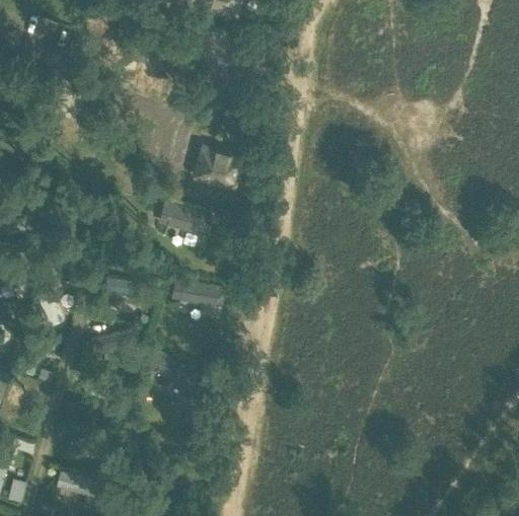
[(193,0),(193,2),(230,12),(232,0),(193,0)]
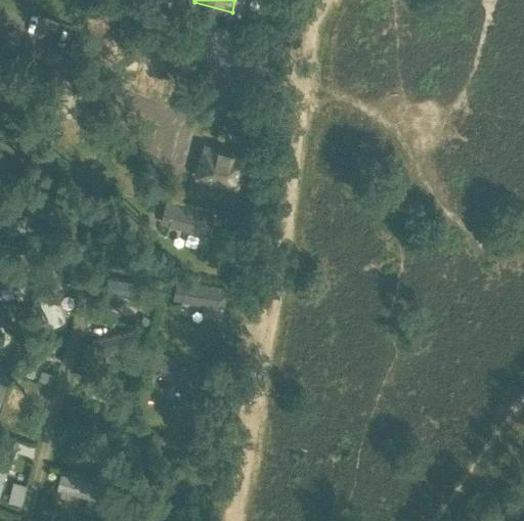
[(197,161),(190,180),(232,192),(243,157),(201,145),(198,148),(194,161),(197,161)]
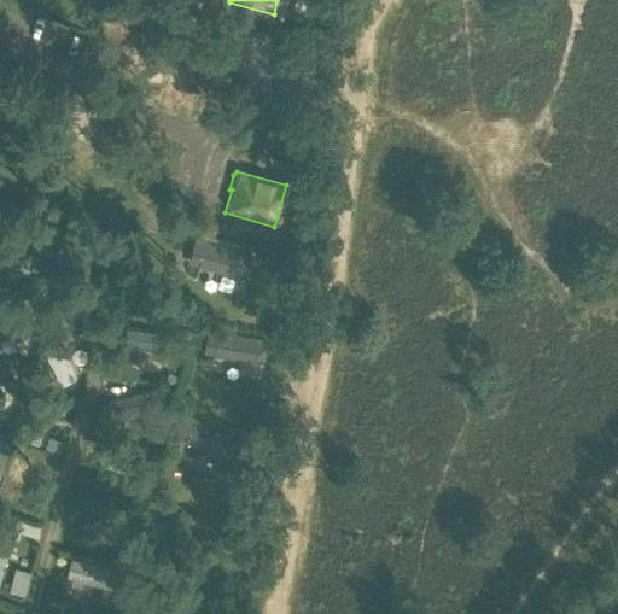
[(196,244),(190,265),(245,280),(250,259),(196,244)]
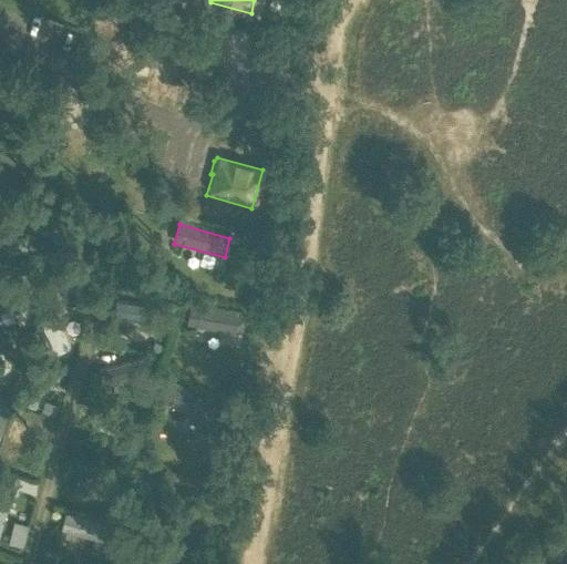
[(30,284),(0,296),(0,314),(37,299),(30,284)]
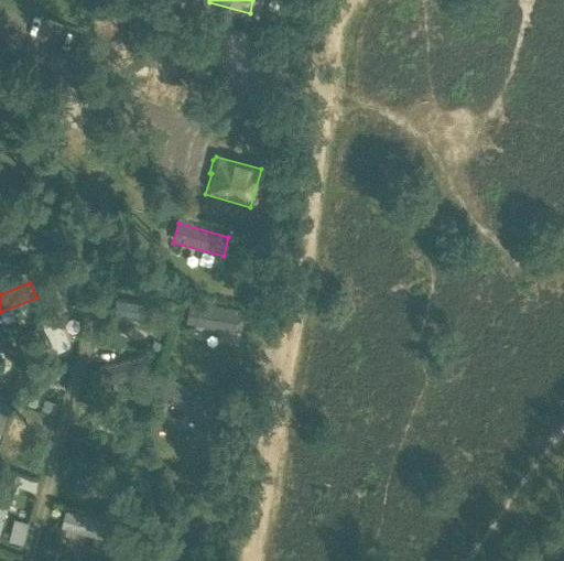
[(116,302),(114,317),(141,320),(140,326),(149,327),(150,321),(163,323),(165,308),(116,302)]
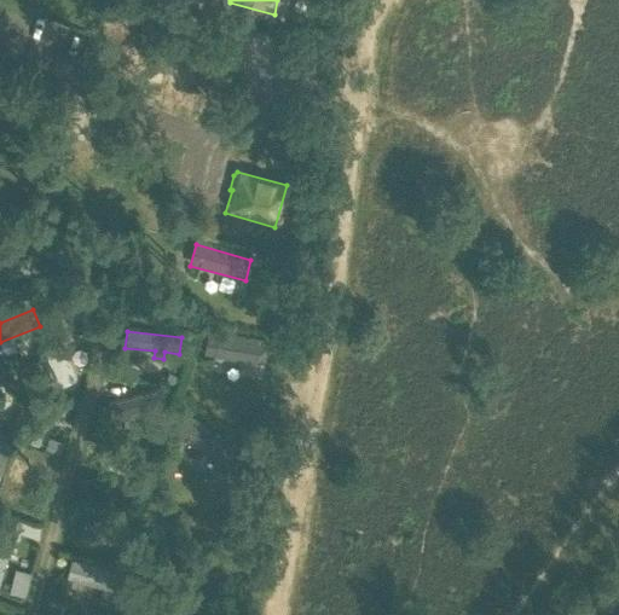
[(209,335),(206,357),(261,366),(266,344),(209,335)]
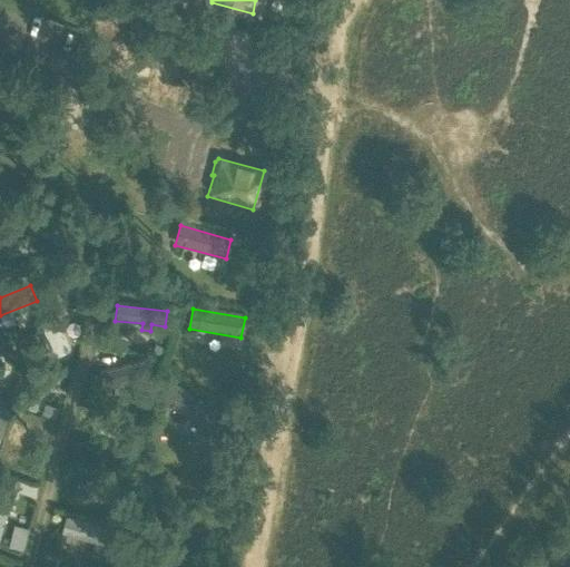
[(55,319),(41,325),(58,359),(71,352),(60,330),(55,319)]
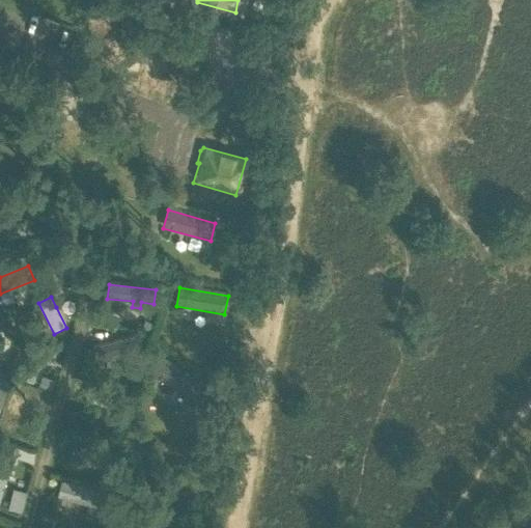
[(152,318),(188,324),(190,311),(155,306),(152,318)]
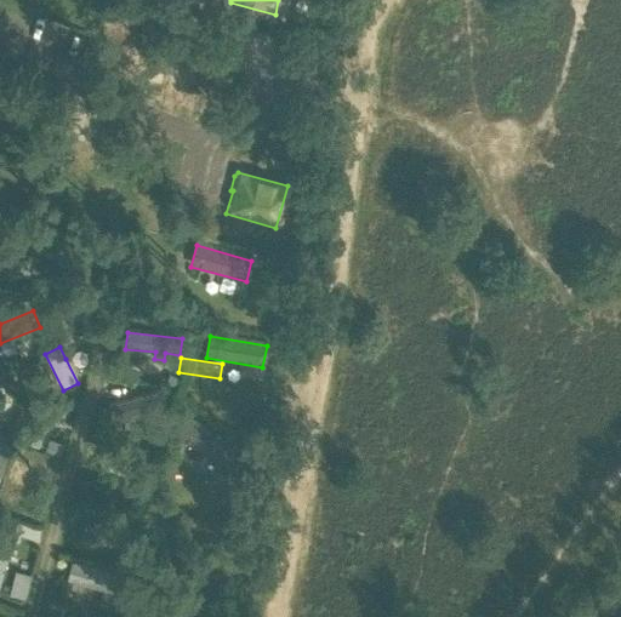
[(161,394),(109,407),(114,426),(129,423),(130,430),(158,423),(155,416),(166,413),(161,394)]
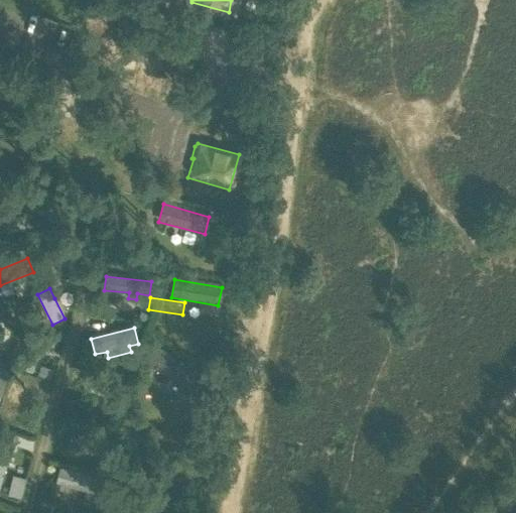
[(200,377),(162,354),(146,381),(161,391),(168,379),(189,392),(200,377)]
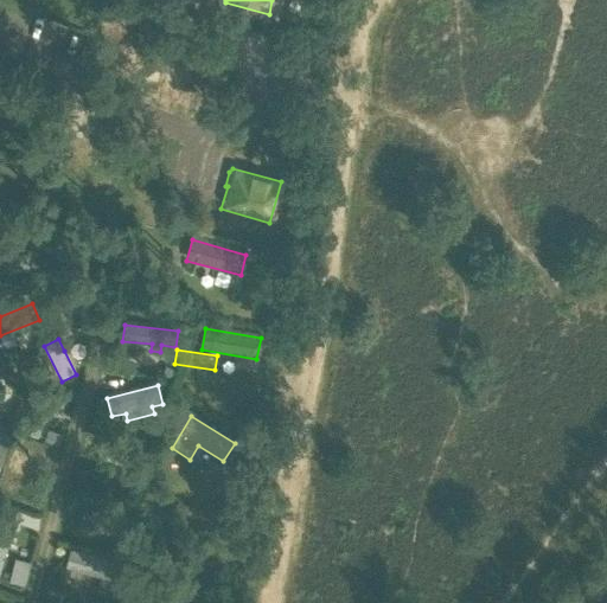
[(49,432),(45,443),(59,448),(63,438),(49,432)]
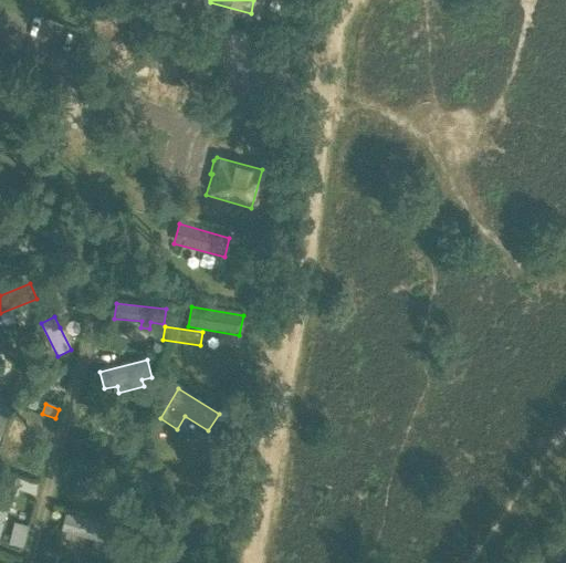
[(7,448),(22,452),(25,439),(10,436),(7,448)]
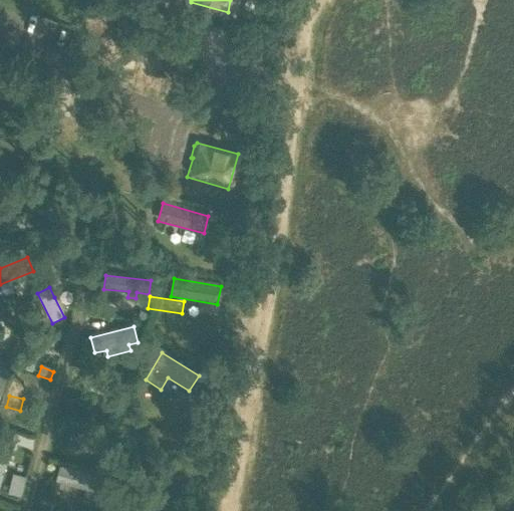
[(105,432),(68,439),(71,454),(108,448),(105,432)]
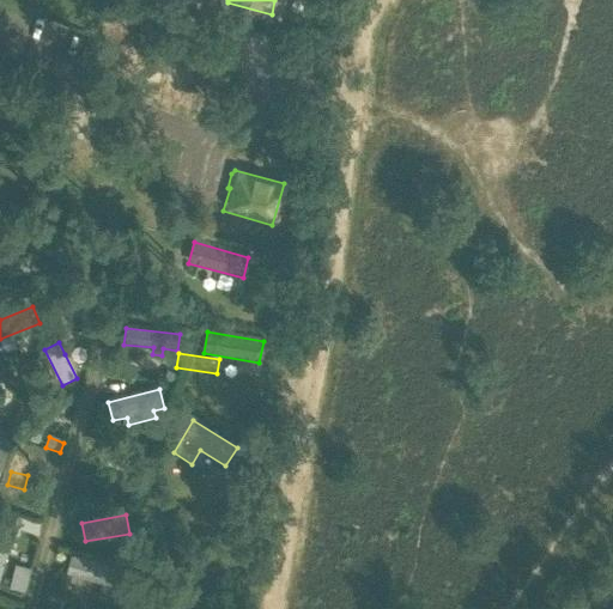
[(0,530),(0,578),(13,534),(0,530)]
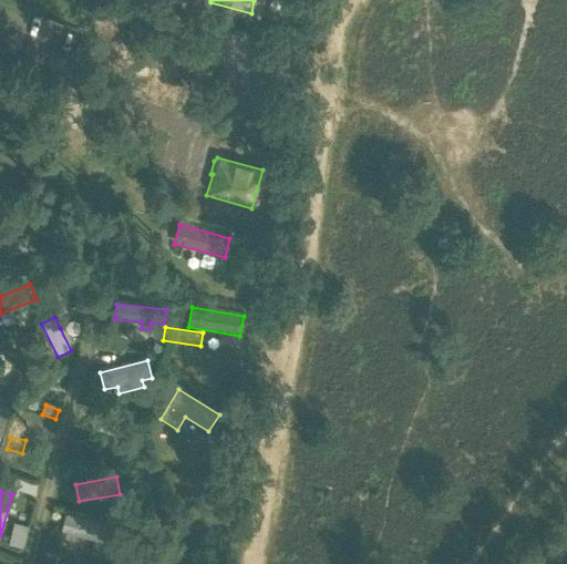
[(65,515),(61,532),(105,545),(110,529),(65,515)]
